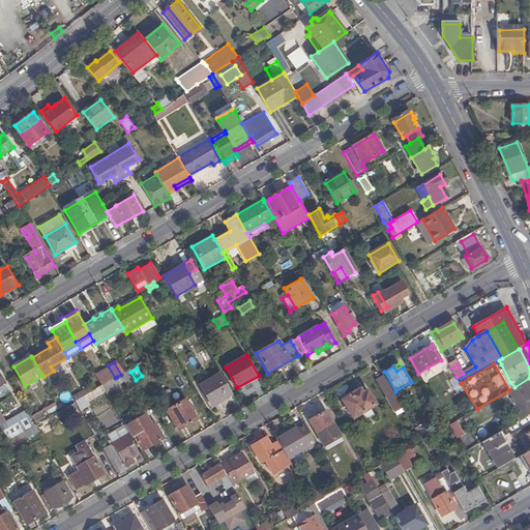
[(428,367),(418,374),(421,378),(431,372),(428,367)]
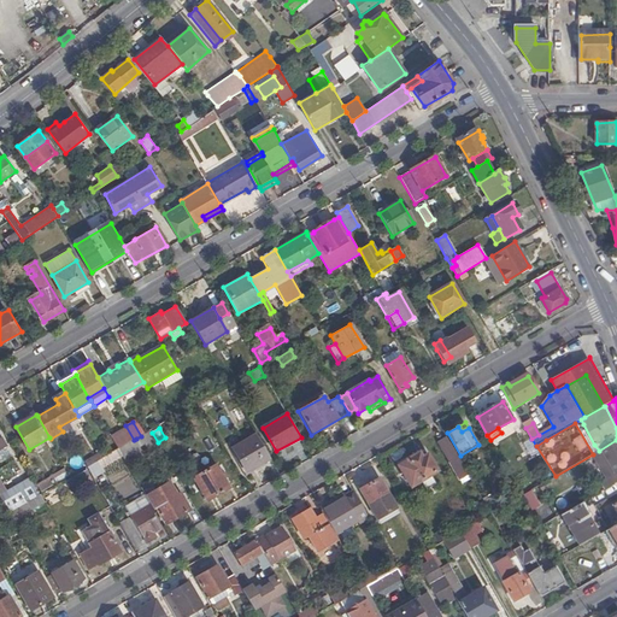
[(136,439),(140,446),(144,444),(148,453),(159,446),(158,442),(152,433),(151,430),(141,436),(136,439)]
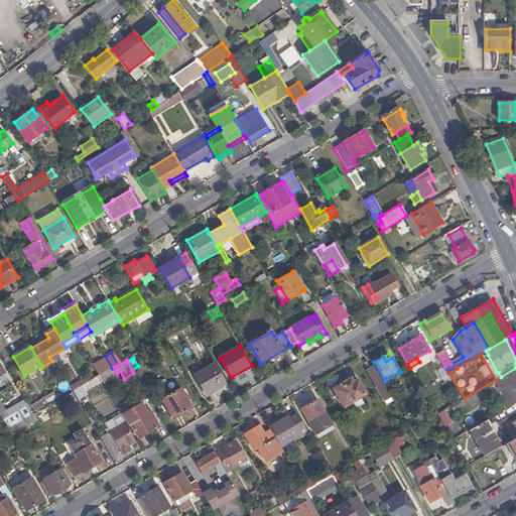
[(207,395),(227,384),(215,364),(195,375),(207,395)]
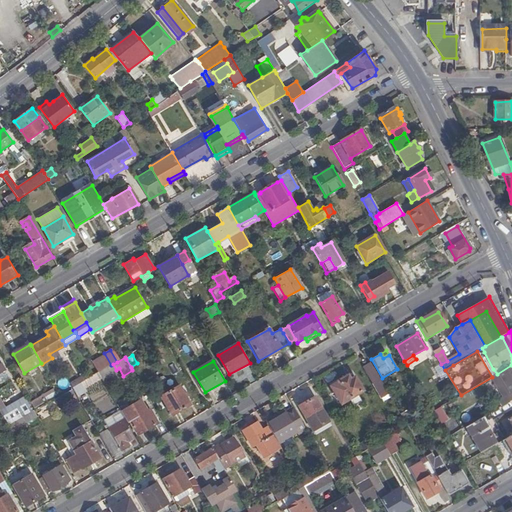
[(389,394),(370,362),(363,366),(381,397),(389,394)]
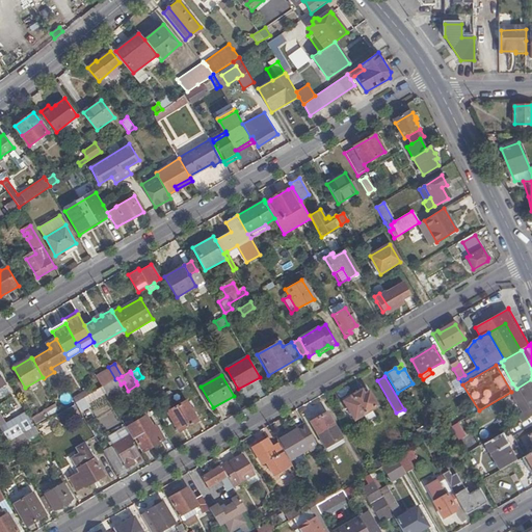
[(121,384),(117,378),(115,379),(103,387),(106,393),(121,384)]
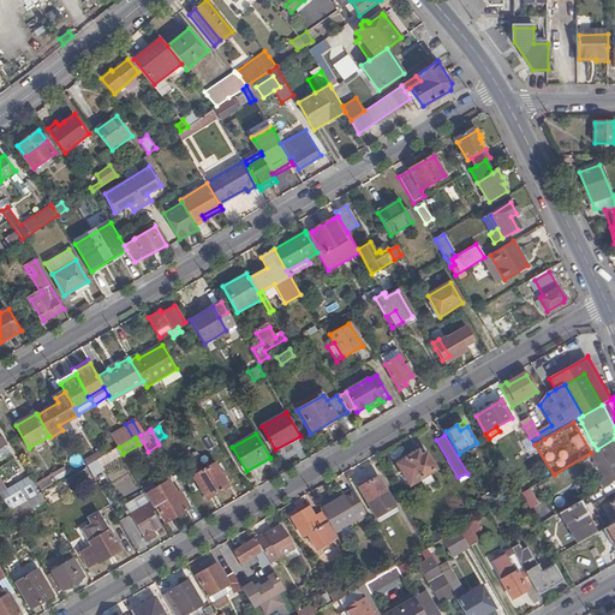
[(614,439),(597,449),(592,453),(591,453),(605,477),(599,481),(603,487),(609,483),(614,479),(614,439)]
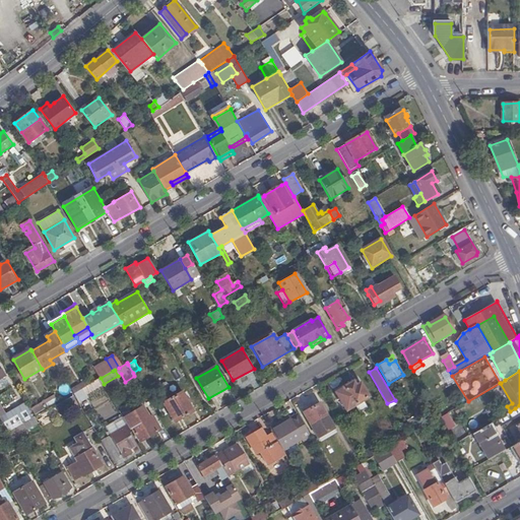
[(355,386),(352,382),(336,392),(345,409),(367,397),(360,384),(355,386)]
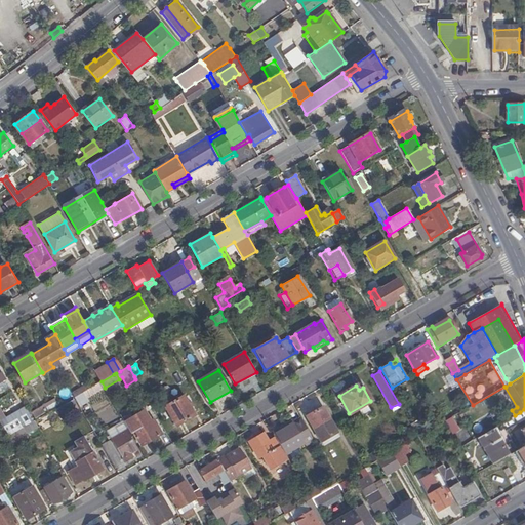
[(0,409),(17,400),(12,391),(0,397),(0,409)]
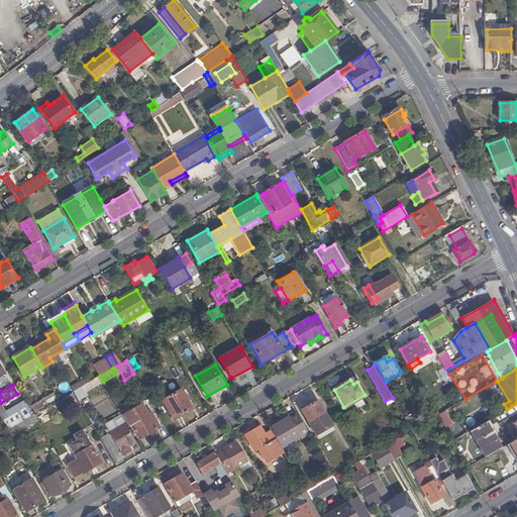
[(82,387),(74,392),(80,401),(82,399),(80,395),(85,392),(82,387)]
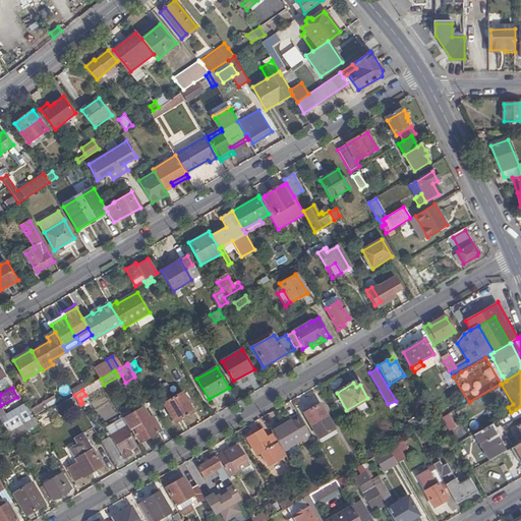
[(193,412),(182,393),(163,404),(174,422),(193,412)]
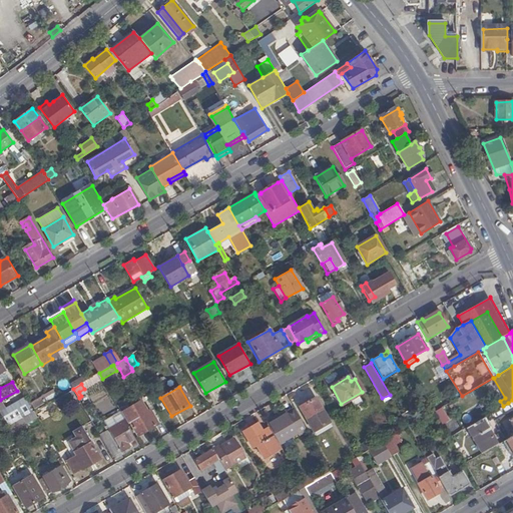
[(54,390),(45,396),(49,401),(58,396),(54,390)]
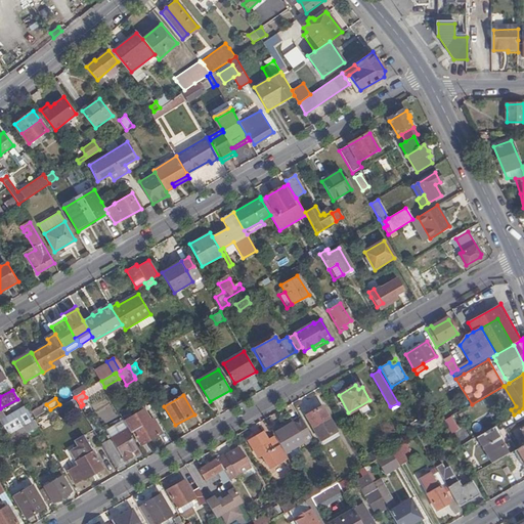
[(77,402),(74,399),(58,408),(60,412),(77,402)]
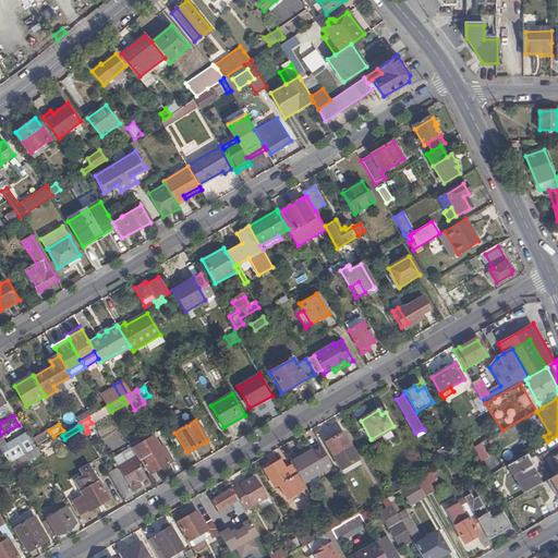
[(32,439),(28,433),(0,449),(9,464),(19,458),(16,453),(23,449),(21,446),(32,439)]
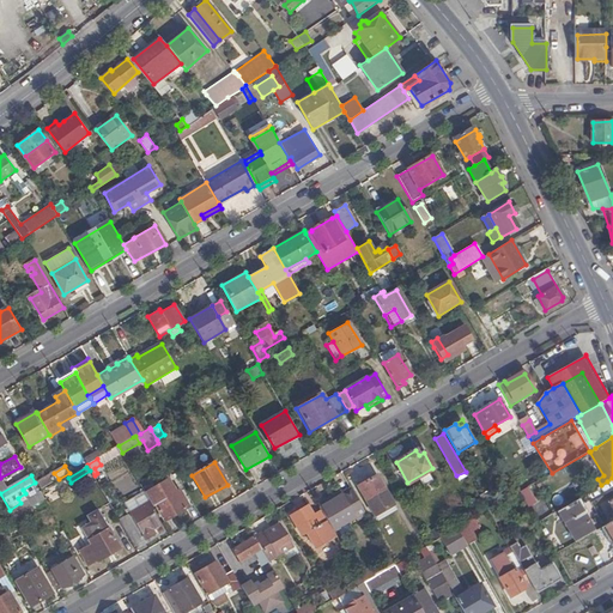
[(53,481),(50,475),(37,483),(41,489),(53,481)]
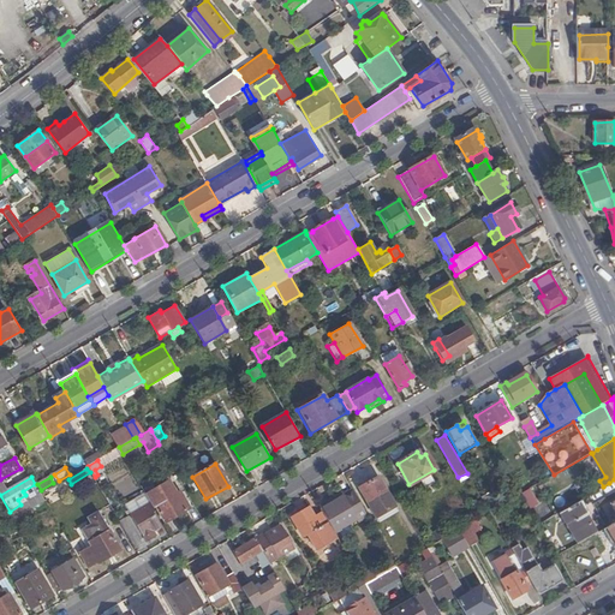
[(376,517),(394,506),(378,477),(360,488),(376,517)]
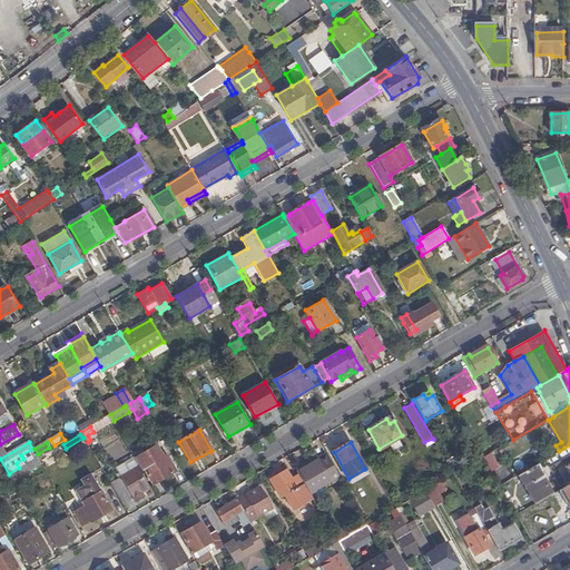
[(139,467),(141,470),(144,469),(154,484),(173,473),(166,461),(168,459),(167,455),(163,458),(157,446),(136,459),(139,467)]
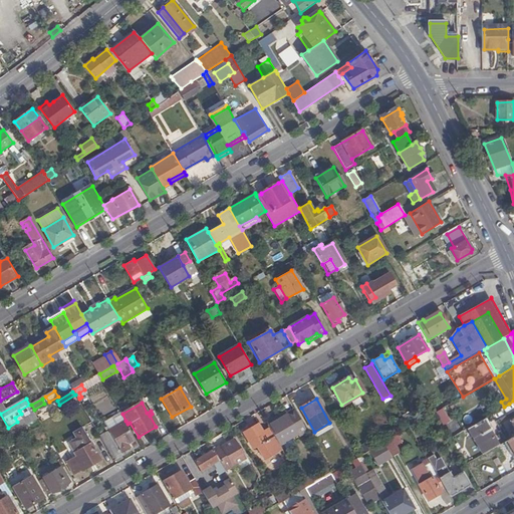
[(33,412),(29,405),(19,411),(21,414),(15,418),(17,422),(33,412)]
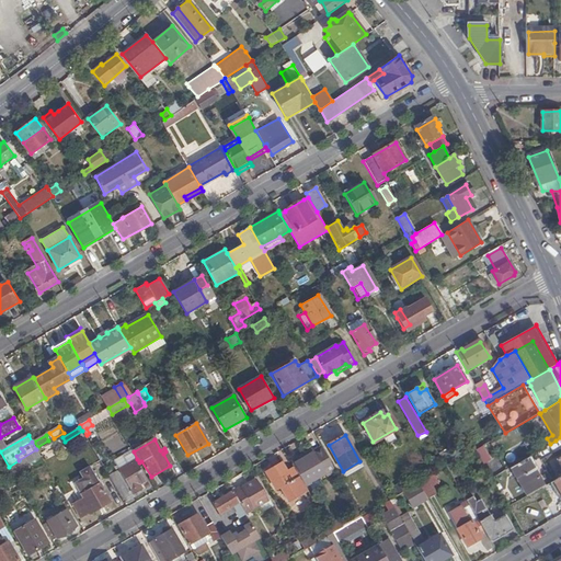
[(490,458),(482,446),(474,450),(482,462),(490,458)]
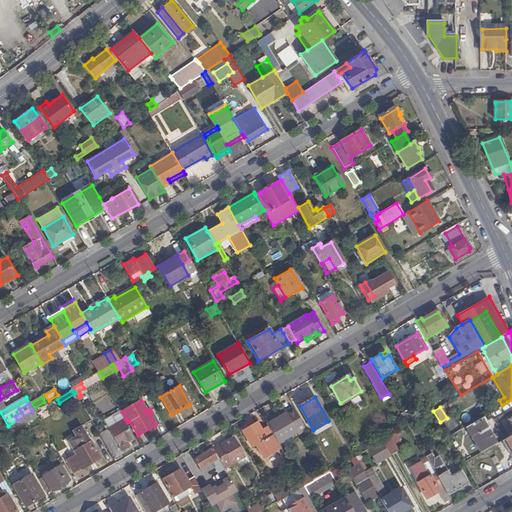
[(414,423),(415,422),(409,409),(400,413),(408,426),(414,423)]
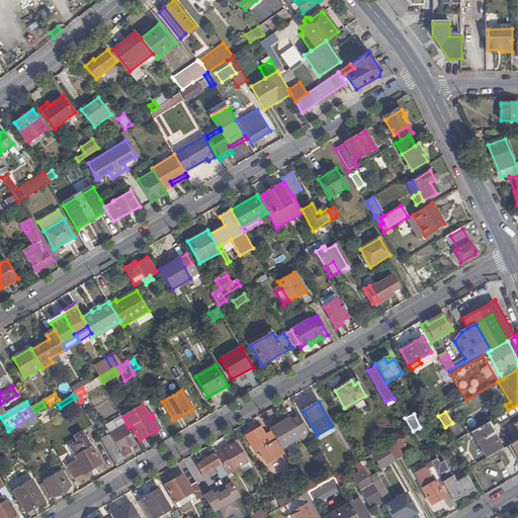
[(22,431),(37,422),(33,415),(17,425),(8,431),(14,442),(25,436),(22,431)]
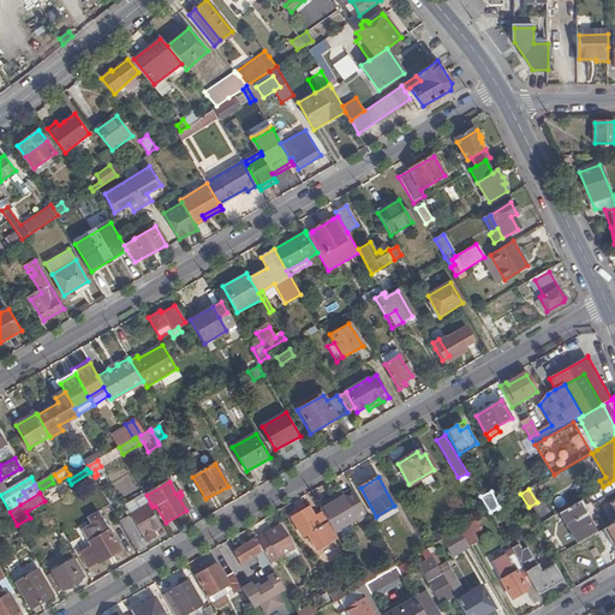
[(335,505),(323,512),(335,531),(357,519),(344,497),(335,502),(335,505)]
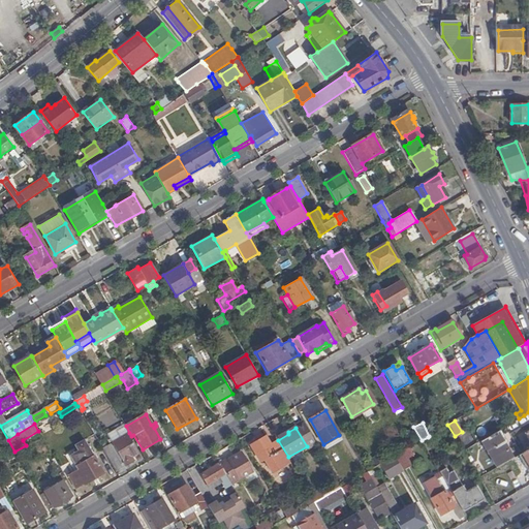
[(481,440),(497,467),(514,458),(498,431),(481,440)]
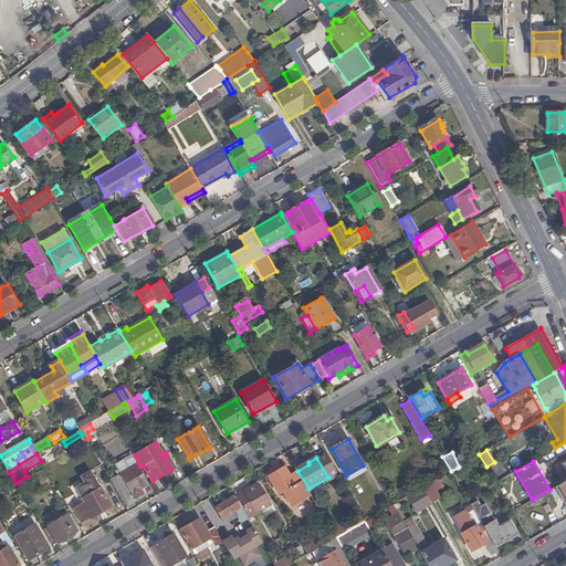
[(140,471),(143,470),(140,467),(138,463),(121,474),(134,498),(143,492),(140,489),(148,484),(140,471)]
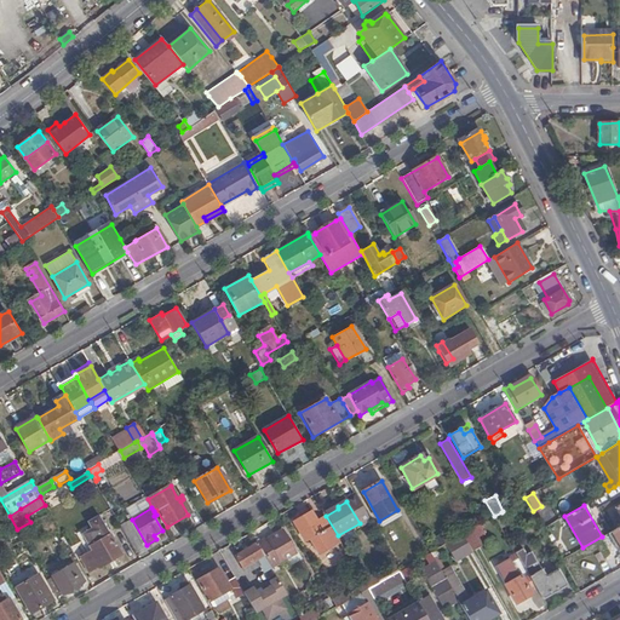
[(338,535),(326,516),(317,521),(313,512),(294,522),(306,541),(311,539),(319,550),(338,538),(338,535)]
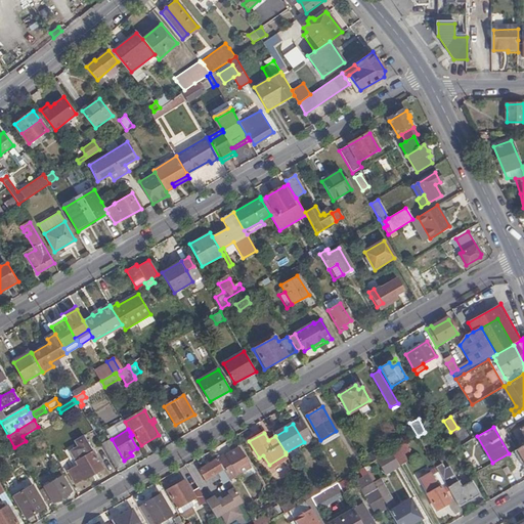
[(430,444),(424,433),(418,436),(420,441),(424,447),(430,444)]
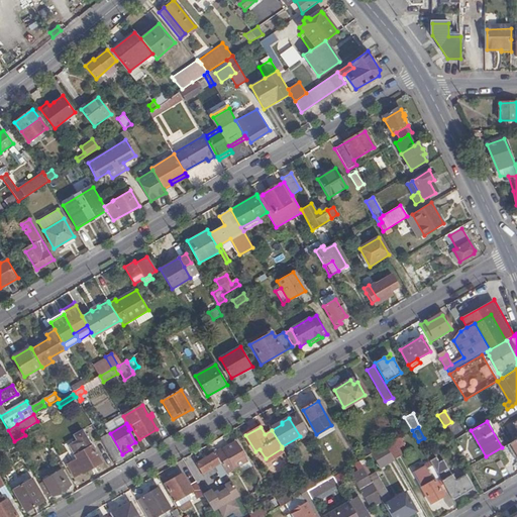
[(92,445),(83,429),(73,435),(76,440),(67,445),(76,459),(78,458),(76,455),(81,451),(78,448),(84,445),(86,448),(92,445)]
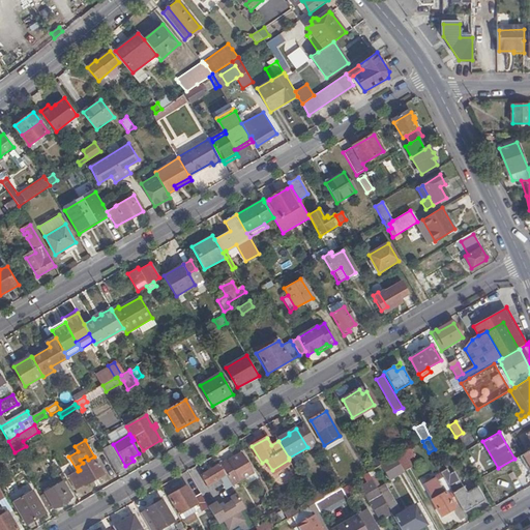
[(104,449),(117,471),(125,466),(113,444),(104,449)]
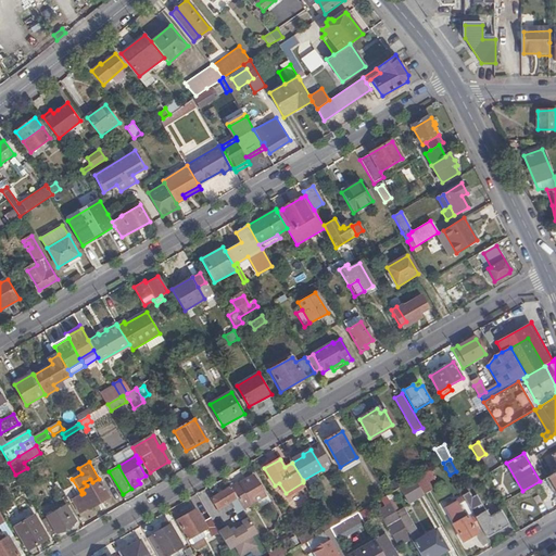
[(415,479),(424,493),(432,489),(429,482),(433,479),(429,471),(415,479)]
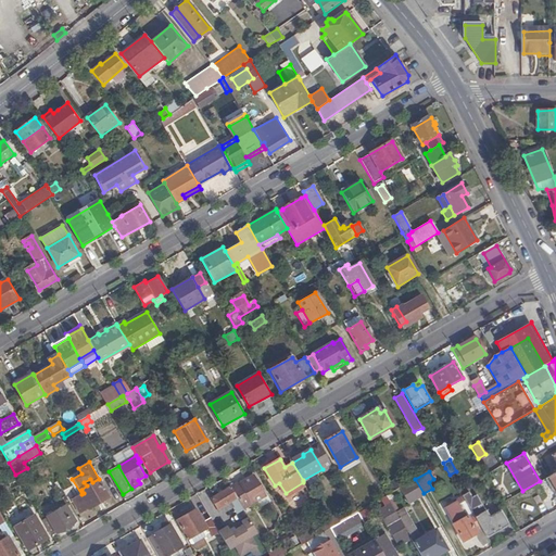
[(240,480),(230,485),(231,487),(238,498),(244,508),(266,495),(255,475),(241,482),(240,480)]
